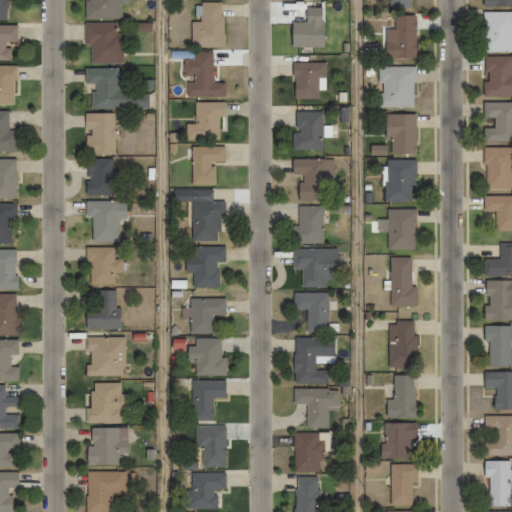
[(121,18),(120,0),(86,0),(86,18),(121,18)]
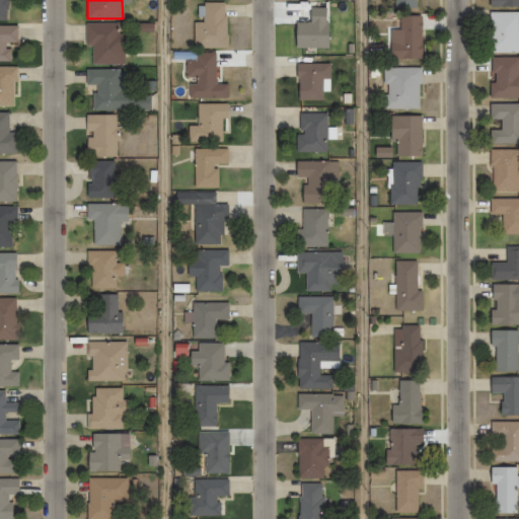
[(226,3),(203,3),(203,22),(194,22),(194,49),(226,49),(226,3)]
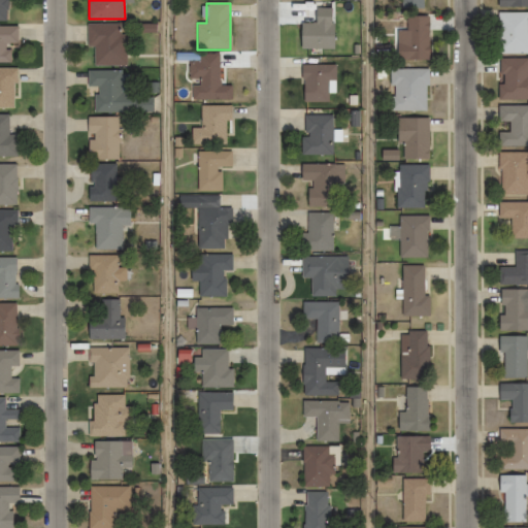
[(332,8),(314,8),(314,24),(299,24),(299,50),(332,50),(332,8)]
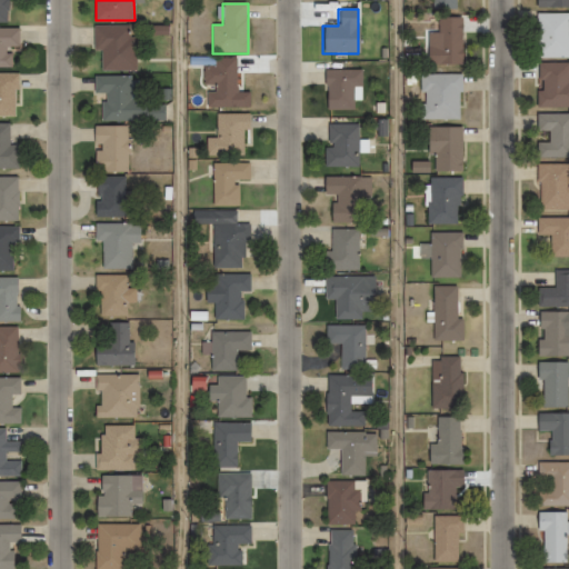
[(568,13),(535,13),(535,59),(568,58),(568,13)]
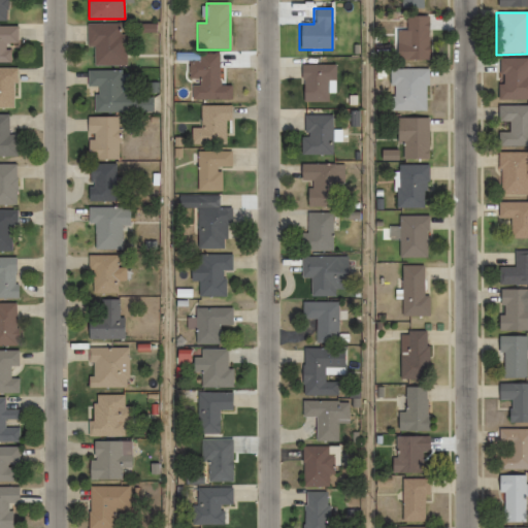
[(397,31),(397,61),(428,61),(427,15),(405,17),(405,31),(397,31)]
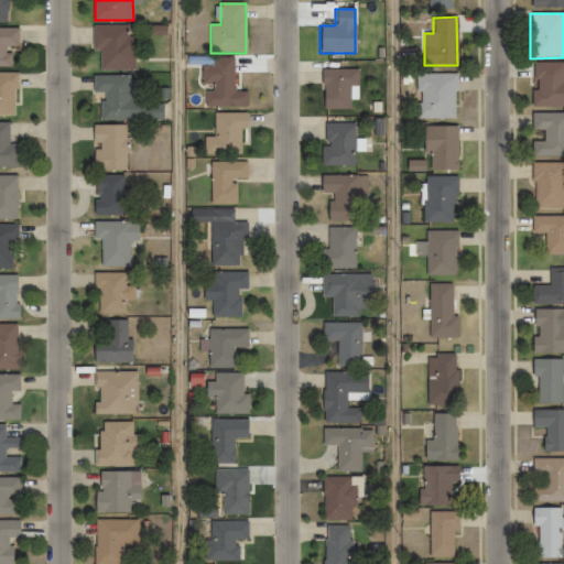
[(133,71),(133,26),(93,26),(93,50),(100,50),(100,71),(133,71)]
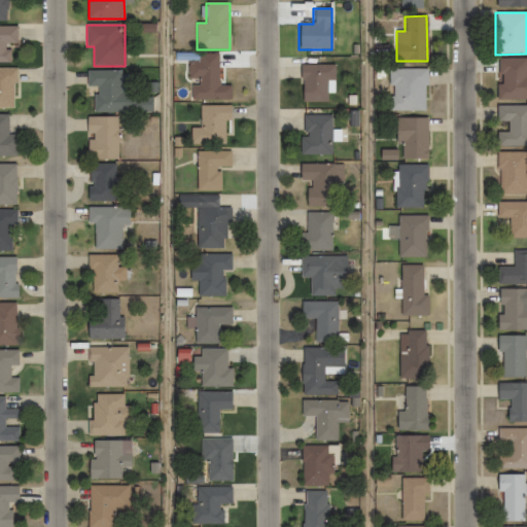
[(0,62),(9,63),(9,43),(16,43),(16,27),(0,26),(0,62)]
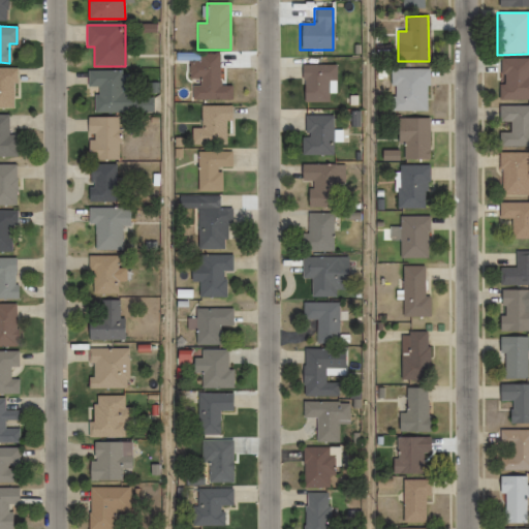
[(190,61),(190,100),(230,100),(230,84),(219,84),(219,55),(196,55),(196,61),(190,61)]
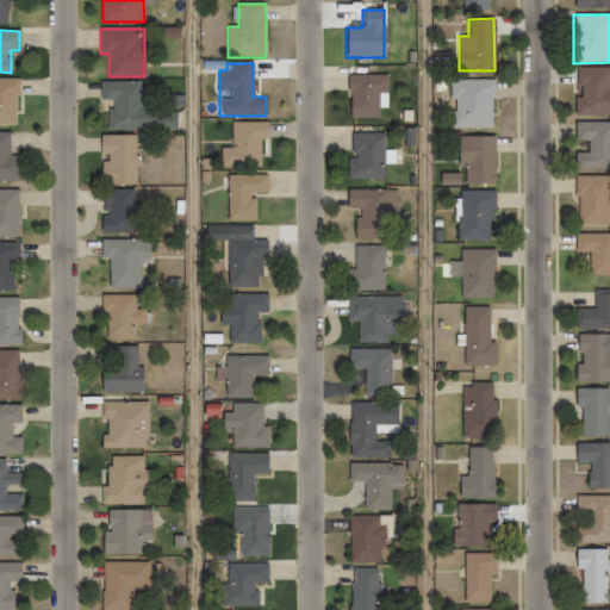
[(609,68),(576,69),(576,116),(609,116),(609,68)]
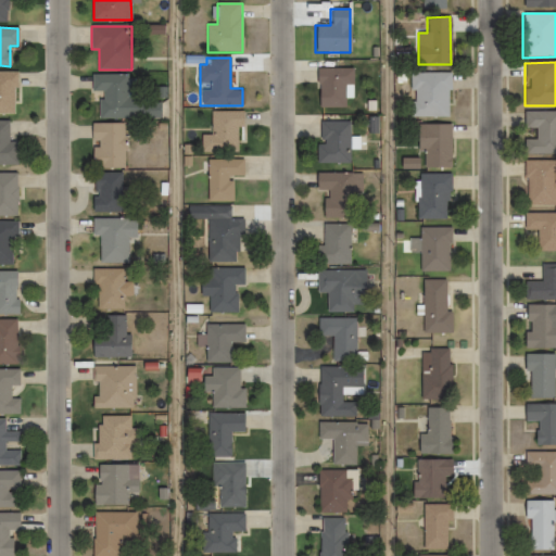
[(317,68),(317,108),(346,108),(346,87),(352,87),(352,68),(317,68)]
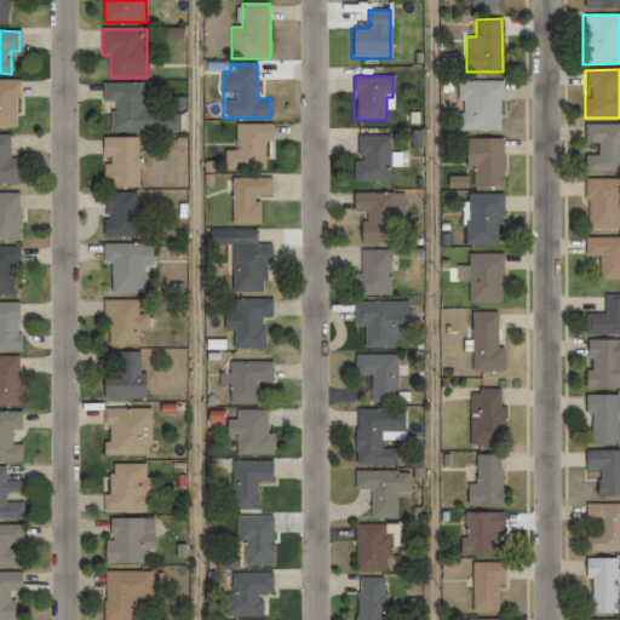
[(0,126),(17,127),(17,81),(0,80),(0,126)]
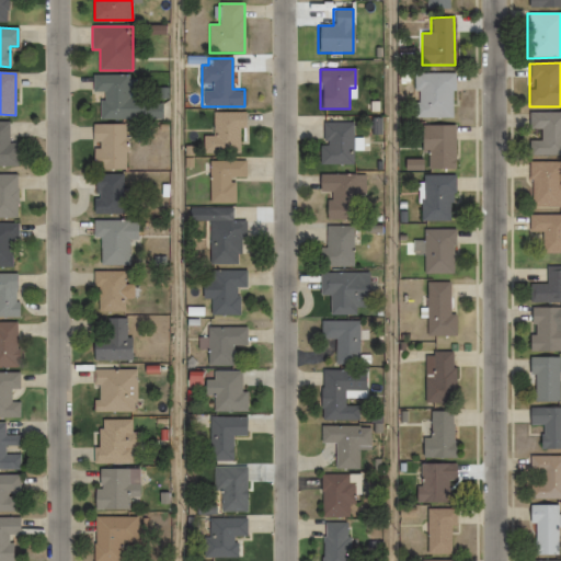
[(453,118),(453,72),(414,72),(414,118),(453,118)]
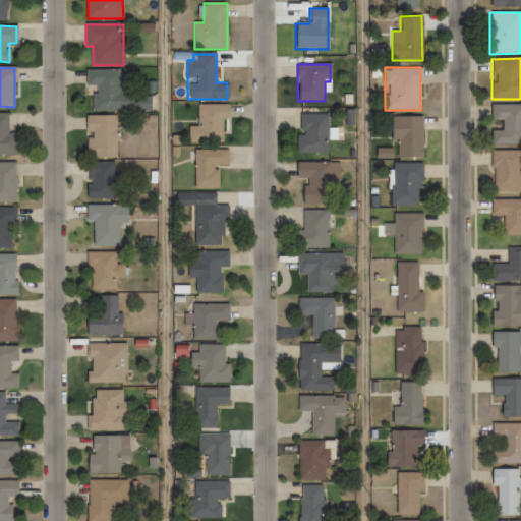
[(131,91),(122,91),(122,70),(85,70),(85,87),(94,87),(94,111),(131,110),(131,91)]
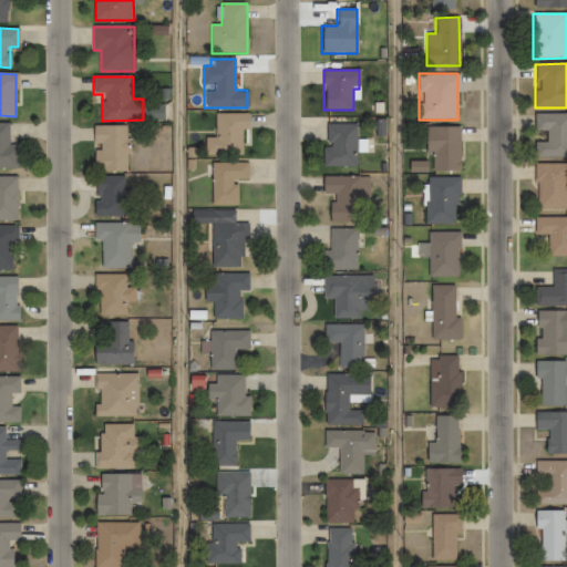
[(534,158),(566,157),(566,113),(534,114),(534,132),(545,132),(545,143),(534,143),(534,158)]
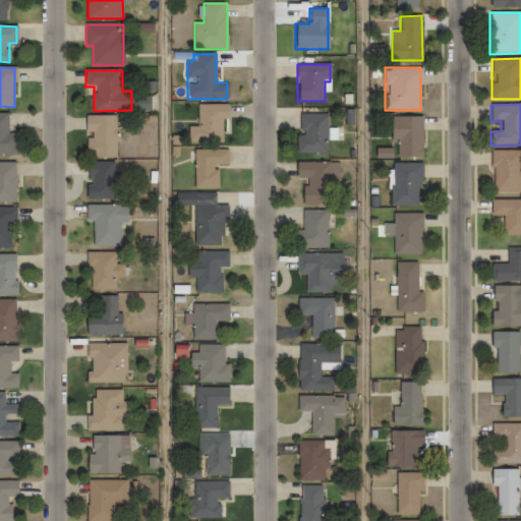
[(197,126),(188,126),(188,142),(224,143),(224,119),(228,119),(228,105),(198,105),(197,126)]
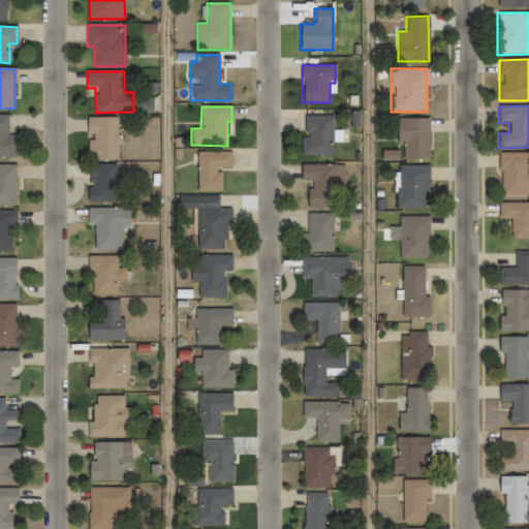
[(0,157),(12,157),(11,115),(0,115),(0,157)]
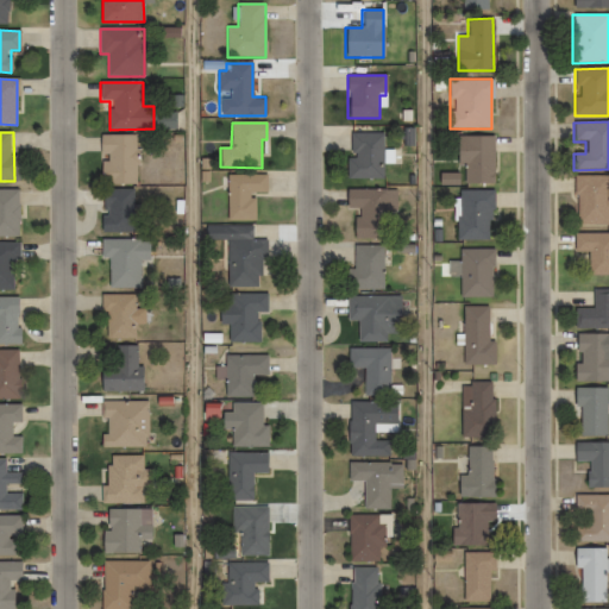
[(347,179),(383,179),(383,132),(347,132),(347,179)]
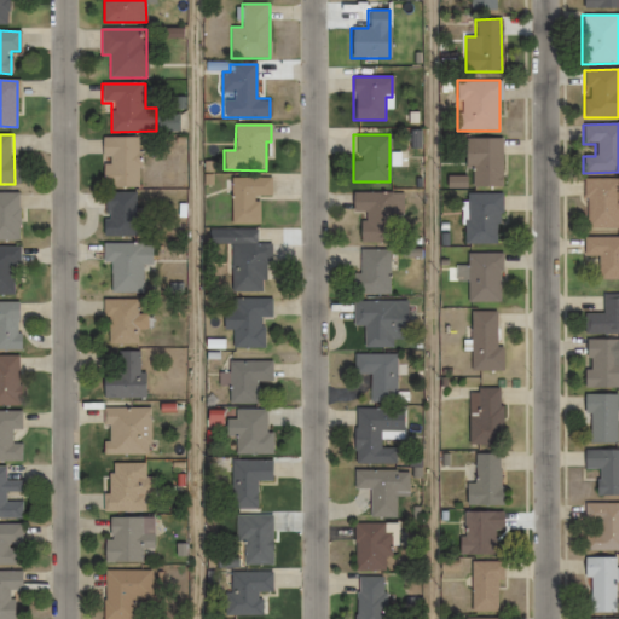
[(103,138),(103,187),(140,187),(140,138),(103,138)]
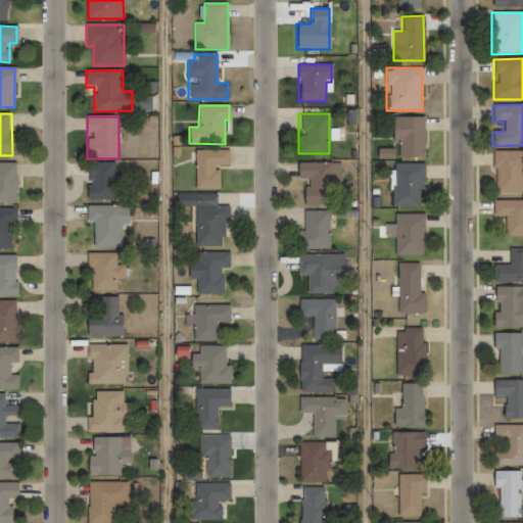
[(424,116),(392,116),(392,141),(398,141),(398,158),(424,158),(424,116)]
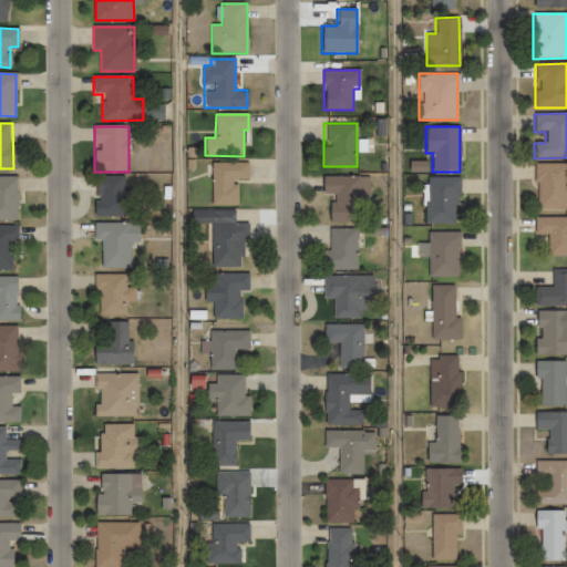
[(212,205),(238,205),(238,181),(249,181),(249,163),(212,163),(212,205)]
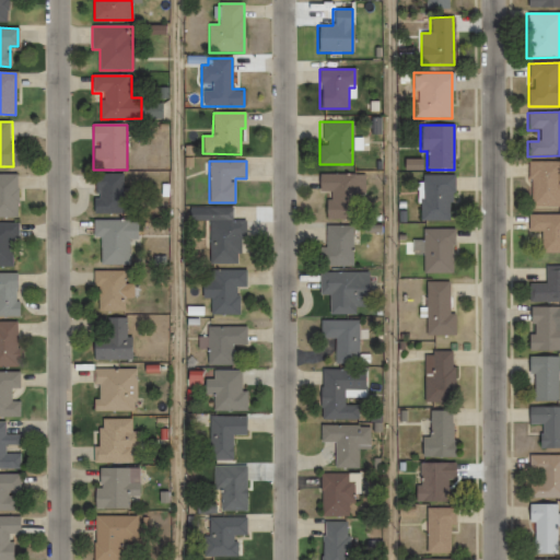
[(559,208),(559,163),(529,163),(529,208),(559,208)]
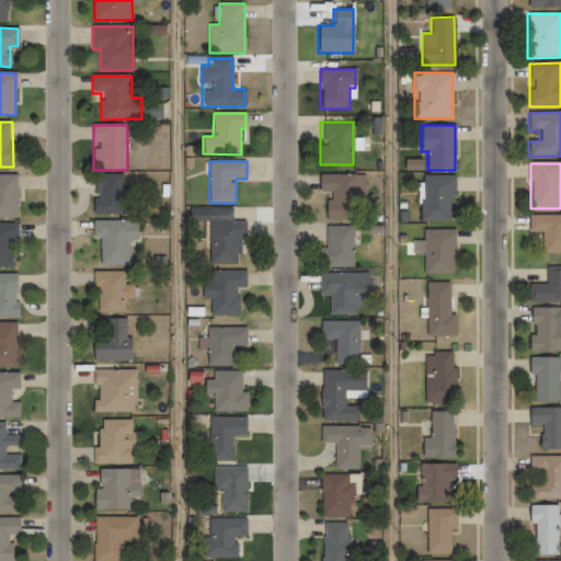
[(0,217),(16,218),(16,175),(0,174),(0,217)]
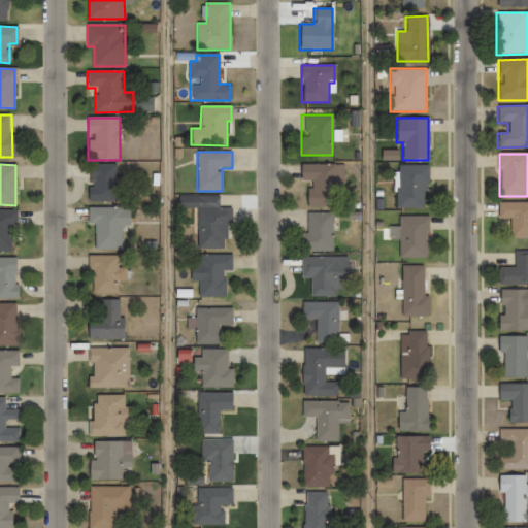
[(343,165),(300,165),(300,182),(307,182),(307,206),(332,206),(333,185),(343,185),(343,165)]
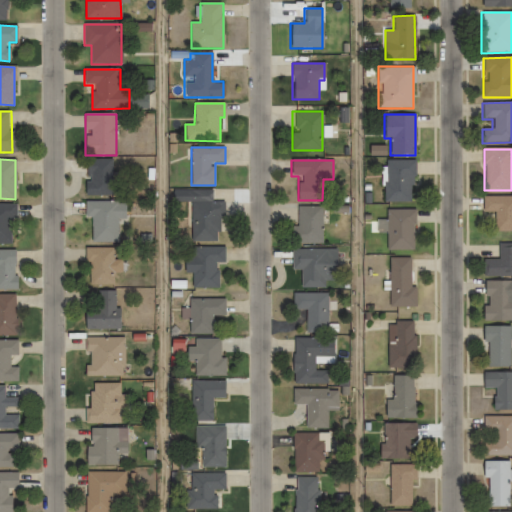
[(413,202),(413,160),(384,160),(384,202),(413,202)]
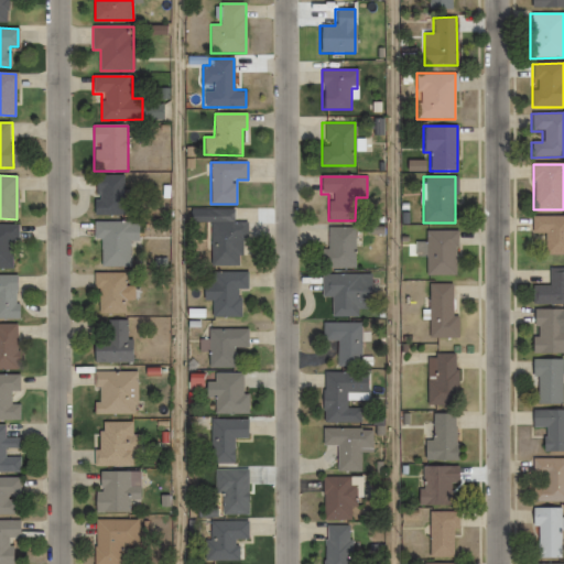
[(95,216),(119,216),(119,198),(95,198),(95,216)]
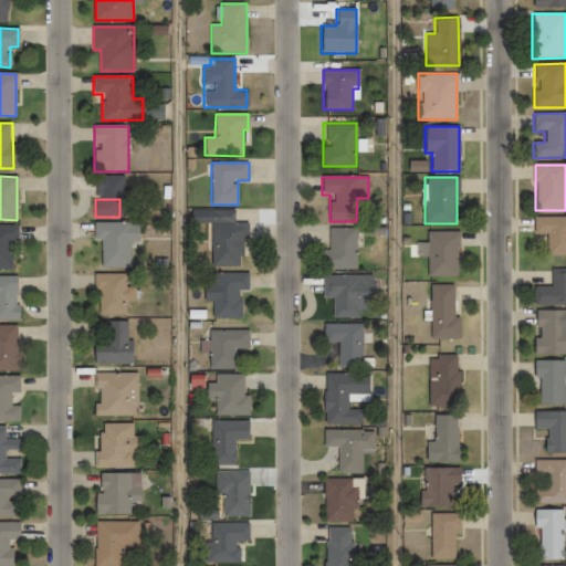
[(565,218),(533,218),(534,236),(546,236),(546,257),(565,255),(565,240),(565,218)]
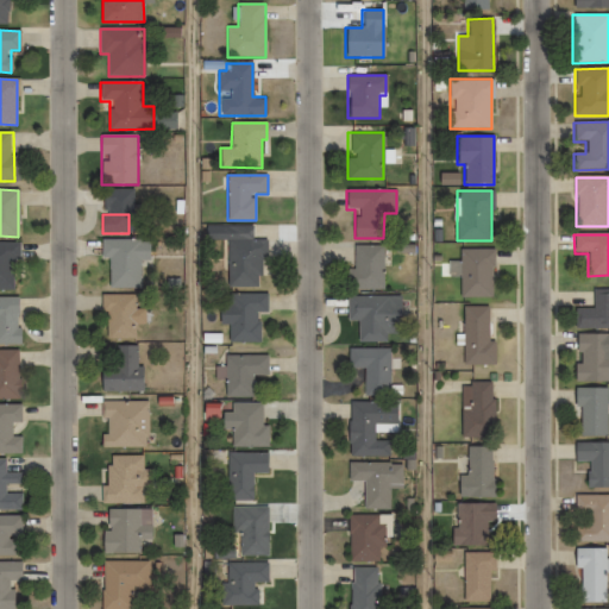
[(140,288),(140,261),(149,261),(149,240),(102,239),(102,258),(110,258),(110,288),(140,288)]
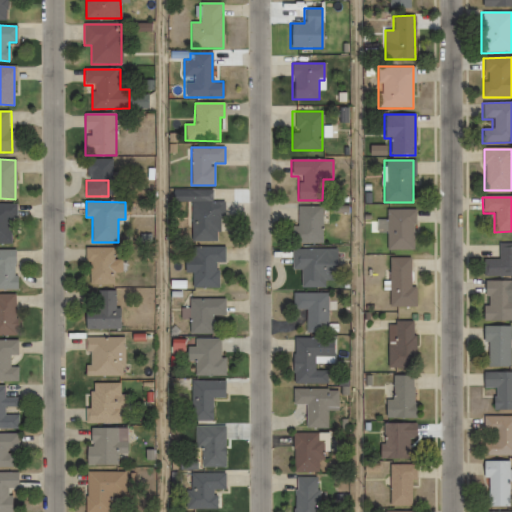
[(191,242),(223,242),(223,201),(191,201),(191,242)]
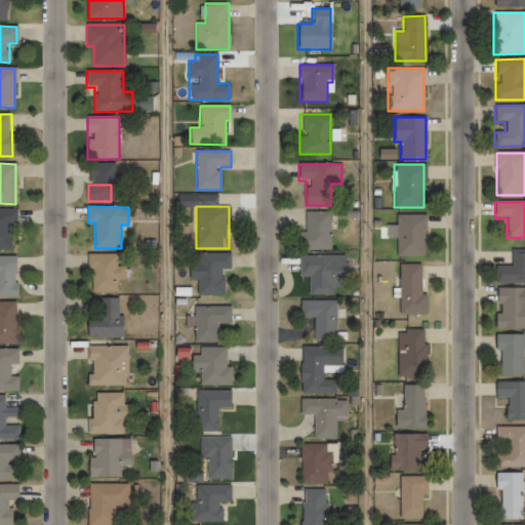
[(0,249),(14,249),(13,209),(0,209),(0,249)]
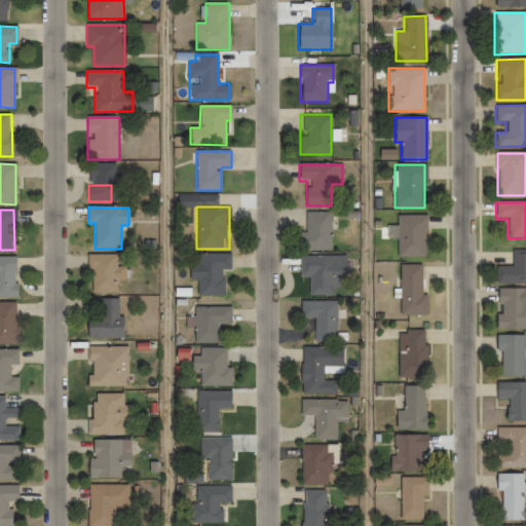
[(331,213),(305,213),(305,232),(300,232),(300,250),(331,250),(331,213)]
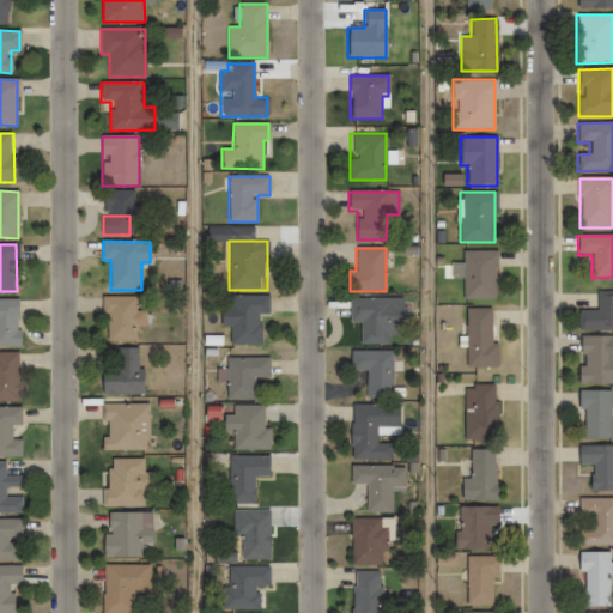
[(495,299),(495,252),(461,252),(461,299),(495,299)]
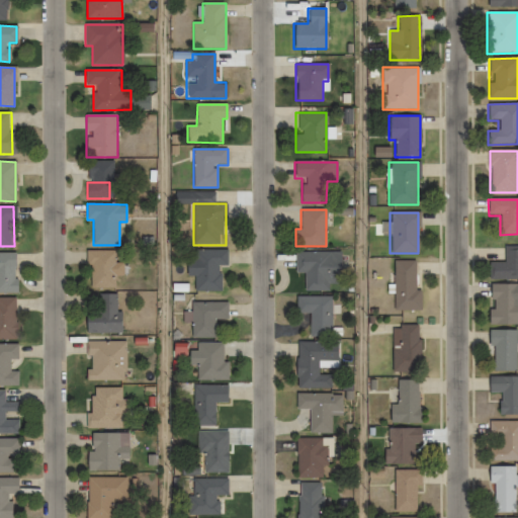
[(489,279),(517,279),(517,246),(504,246),(503,263),(489,263),(489,279)]
